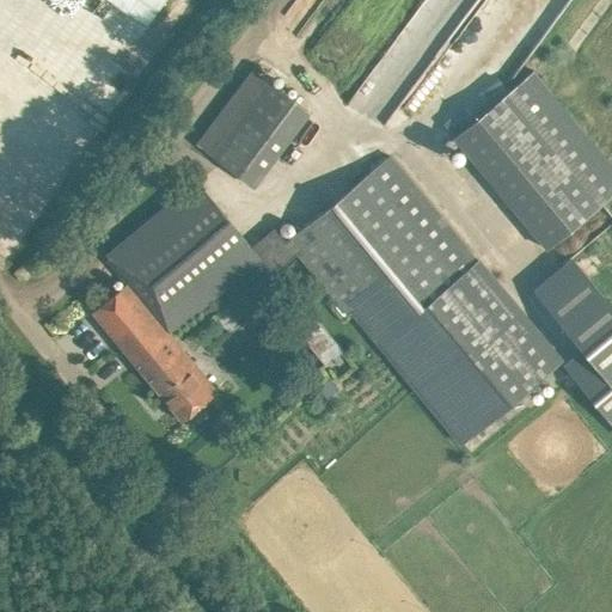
[(108,0),(146,26),(159,7),(164,0),(108,0)]
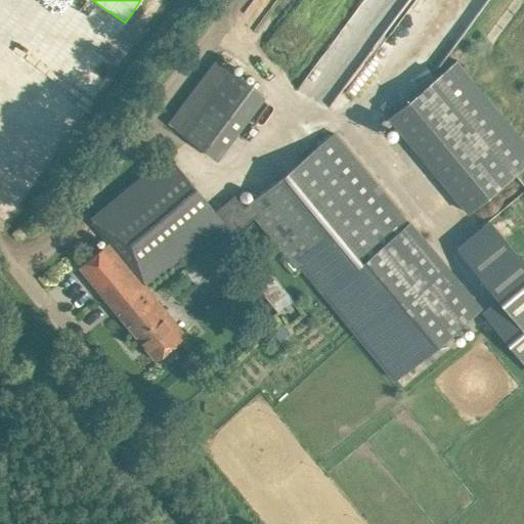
[(466,34),(488,0),(443,0),(449,4),(442,14),(445,15),(443,18),(466,34)]
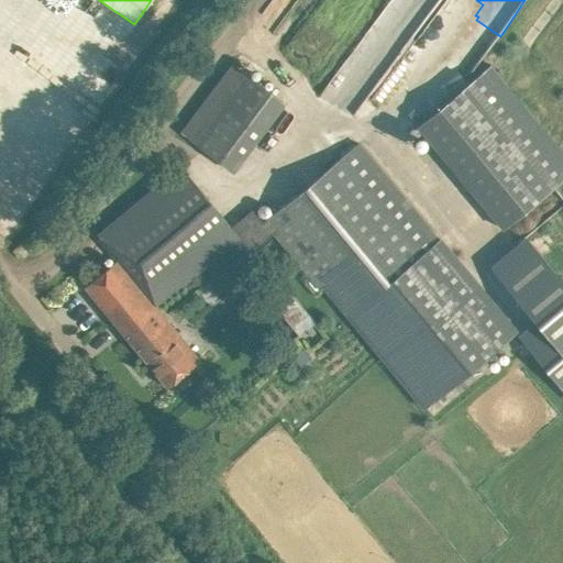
[(501,229),(562,177),(562,151),(490,64),(416,127),(501,229)]
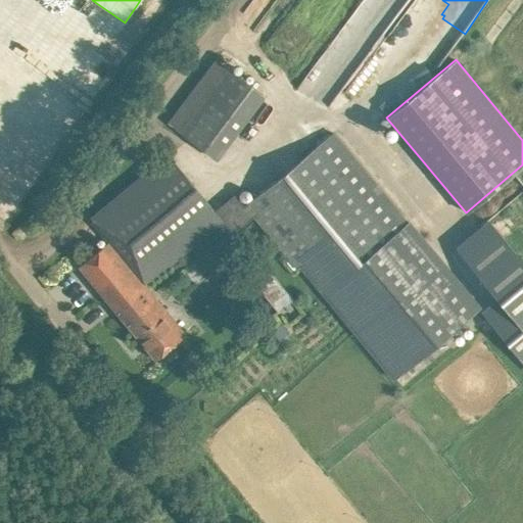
[(227,67),(179,132),(218,160),(266,96),(227,67)]
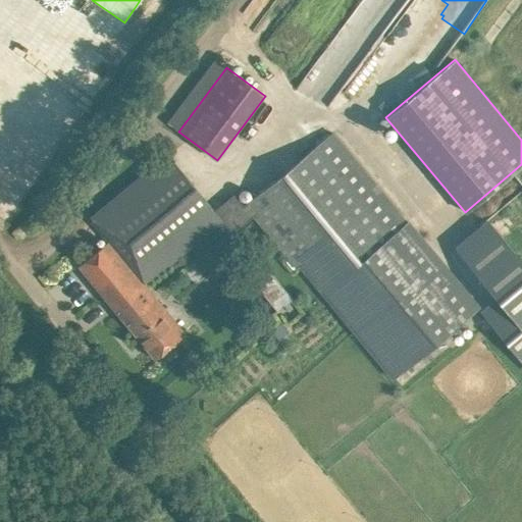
[(477,306),(420,237),(332,132),(243,206),(253,217),(295,268),(300,265),(394,378),(478,307),(477,306)]
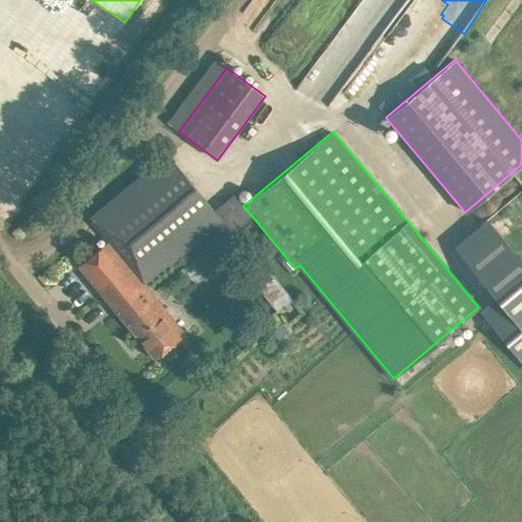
[(107,242),(79,265),(155,359),(171,346),(179,340),(162,318),(168,313),(157,300),(142,280),(211,223),(224,240),(253,217),(243,206),(233,195),(221,205),(188,163),(175,148),(89,218),(101,233),(107,242)]
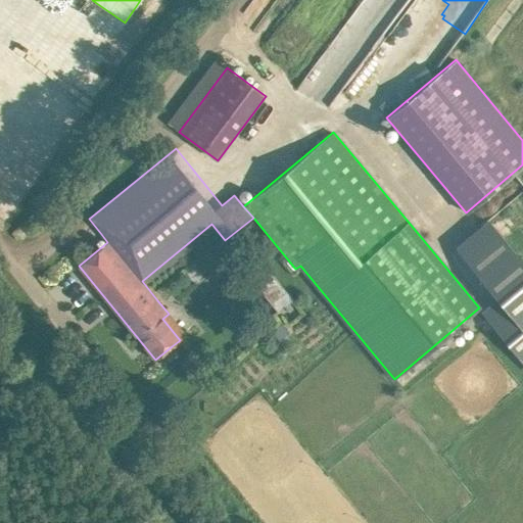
[(479,307),(394,379),(433,426),(460,428),(522,375),(522,188),(453,247),(492,295),(478,306),(479,307)]
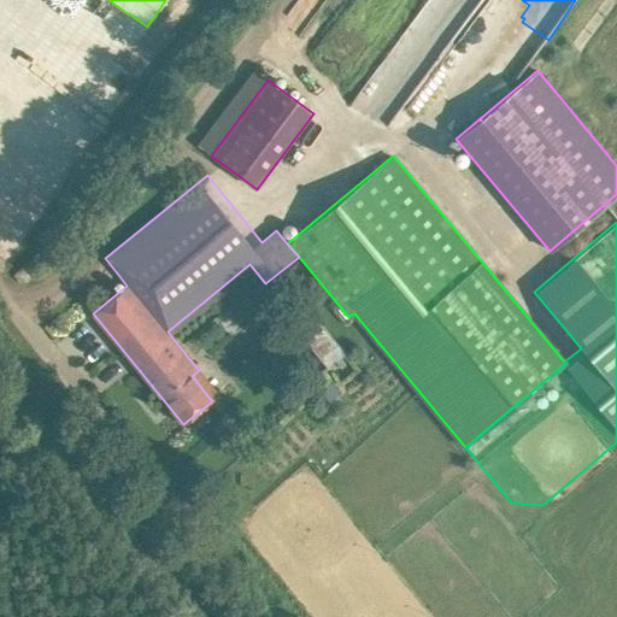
[(289,339),(309,366),(322,358),(334,377),(352,365),(319,318),(289,339)]
